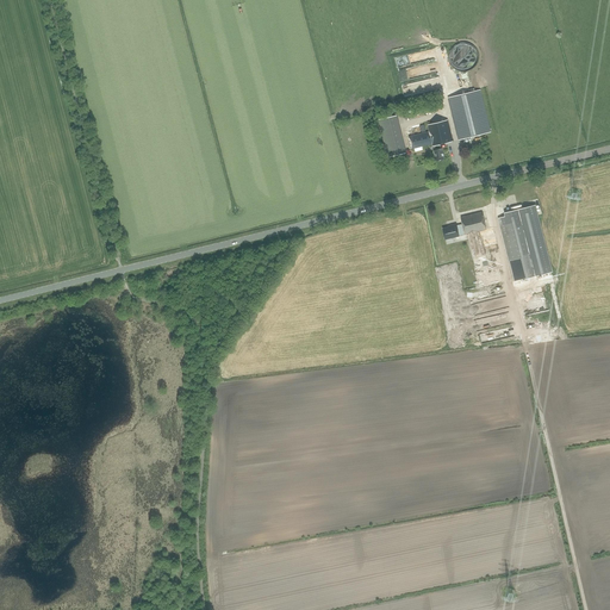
[(458,44),(454,48),(450,51),(449,57),(450,62),(453,67),(458,70),(462,73),(467,72),(473,69),(477,66),(479,61),(479,55),(477,50),(473,47),(468,43),(464,43),(458,44)]
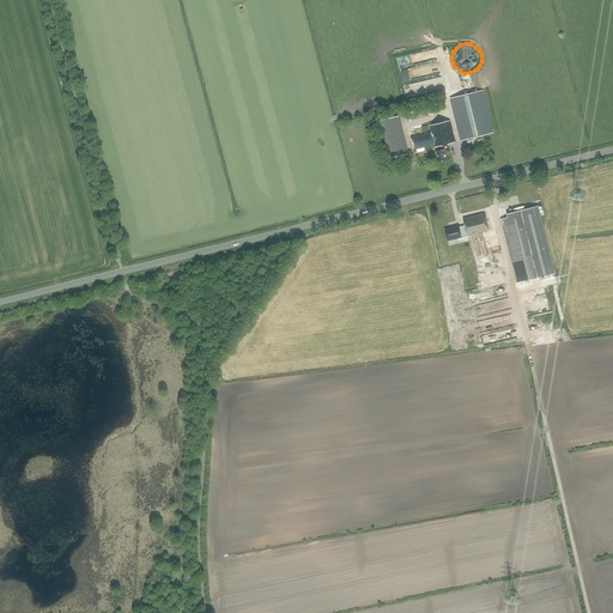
[(406,95),(416,92),(413,84),(442,79),(441,73),(407,80),(408,85),(405,85),(406,95)]
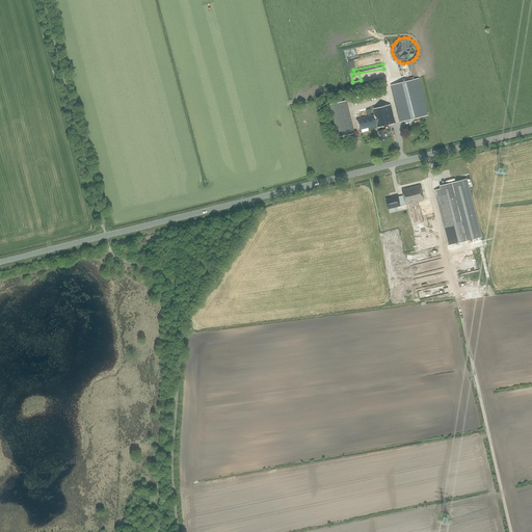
[(419,78),(391,85),(400,123),(428,115),(419,78)]
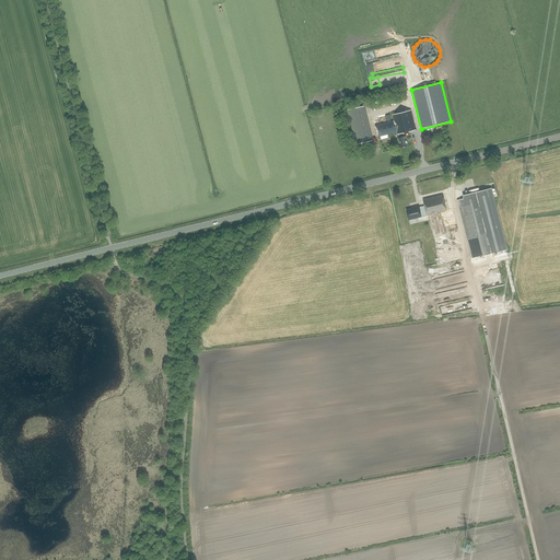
[(364,107),(347,111),(356,146),(373,141),(364,107)]
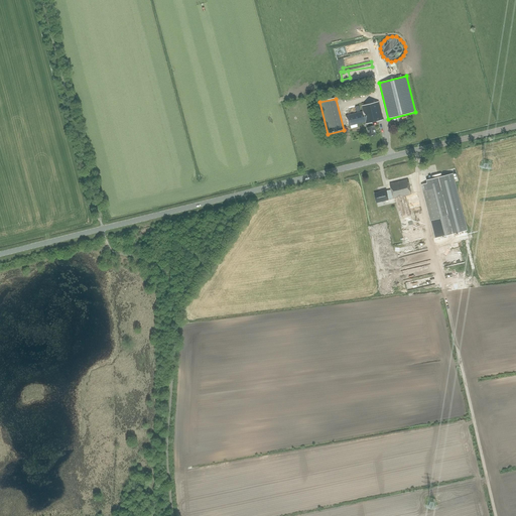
[(372,122),(383,120),(378,101),(362,106),(363,111),(346,116),(348,126),(366,122),(366,124),(367,124),(368,127),(367,128),(369,136),(376,135),(374,126),(373,126),(372,122)]
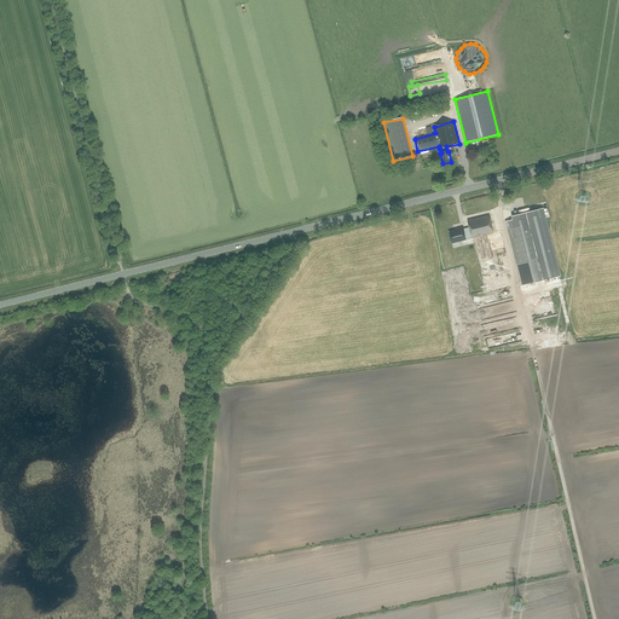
[(513,220),(505,221),(522,285),(550,278),(560,276),(543,208),(512,217),(513,220)]
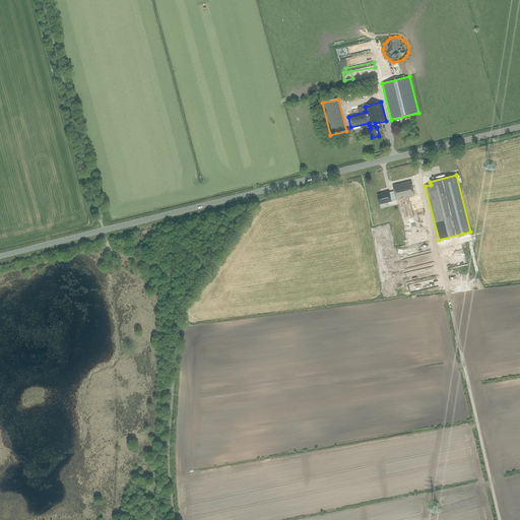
[(380,203),(391,201),(395,200),(396,200),(414,196),(410,181),(392,186),(394,191),(389,192),(385,192),(385,194),(378,195),(380,203)]
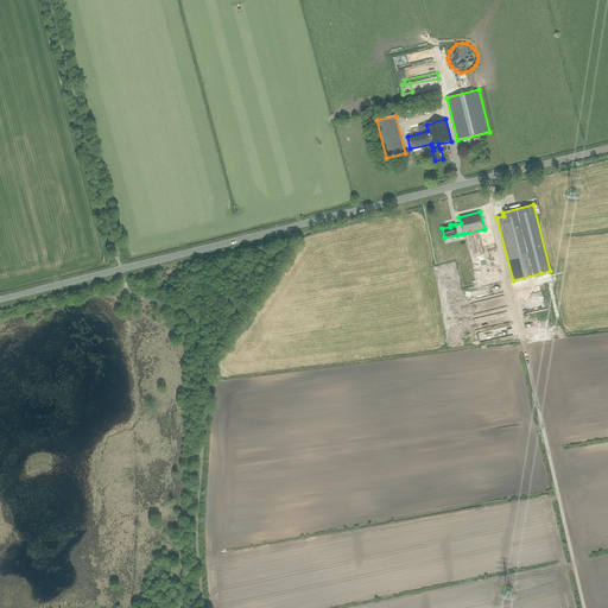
[(513,324),(489,238),(468,242),(480,289),(467,292),(477,334),(513,324)]
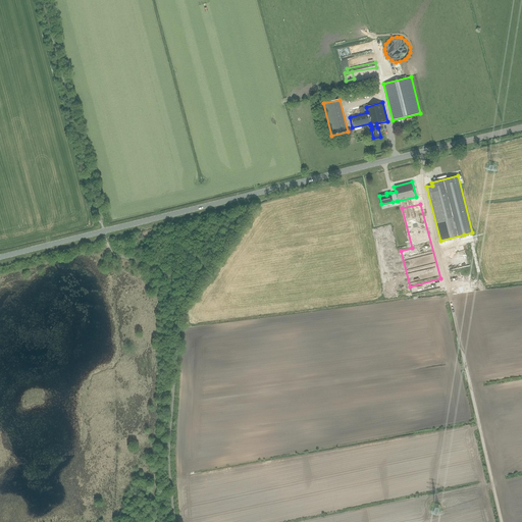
[(472,274),(470,265),(468,265),(467,261),(463,263),(463,265),(450,269),(453,279),(472,274)]
